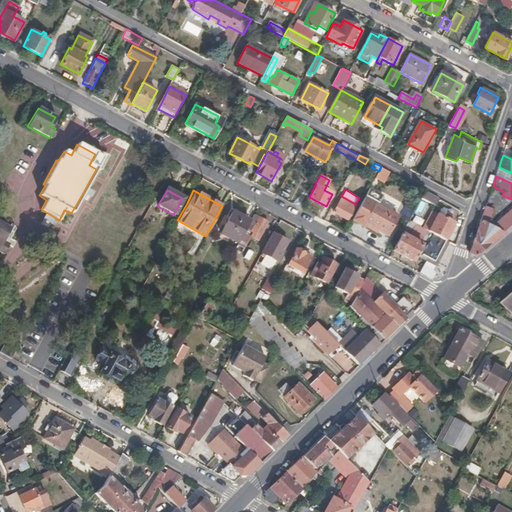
[(455,222),(438,213),(436,217),(431,214),(439,198),(435,195),(425,190),(408,220),(428,231),(445,240),(455,222)]
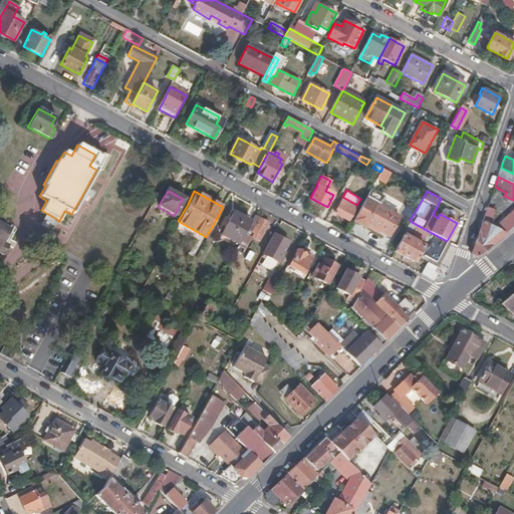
[(348,220),(356,205),(342,197),(334,212),(348,220)]
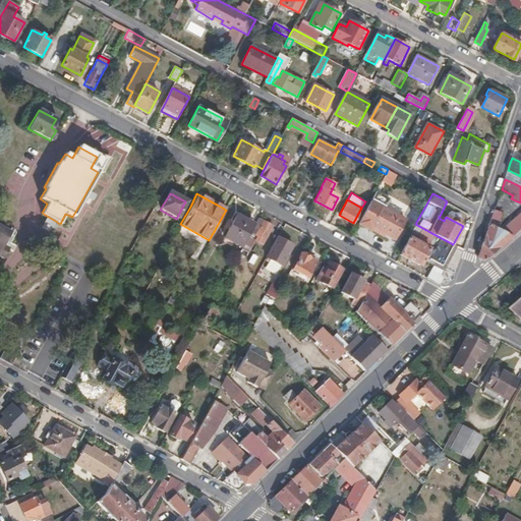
[(469,214),(447,201),(439,218),(444,221),(446,217),(463,226),(469,214)]
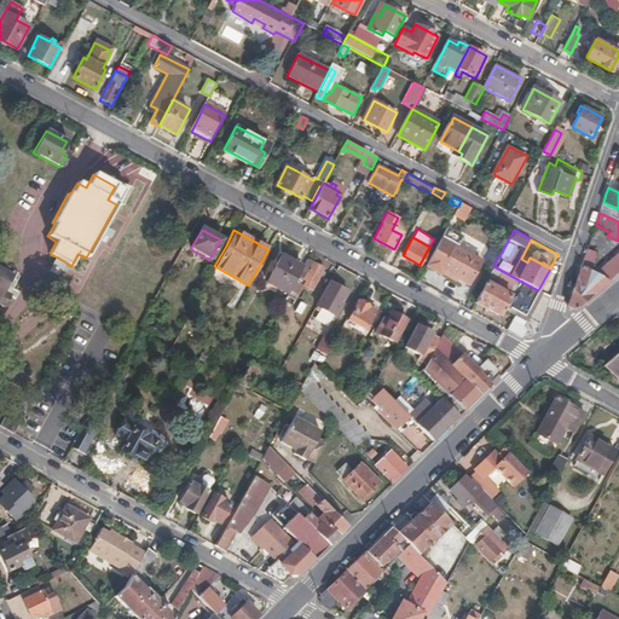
[(467,282),(480,258),(452,243),(447,253),(437,247),(428,261),(444,270),(467,282)]
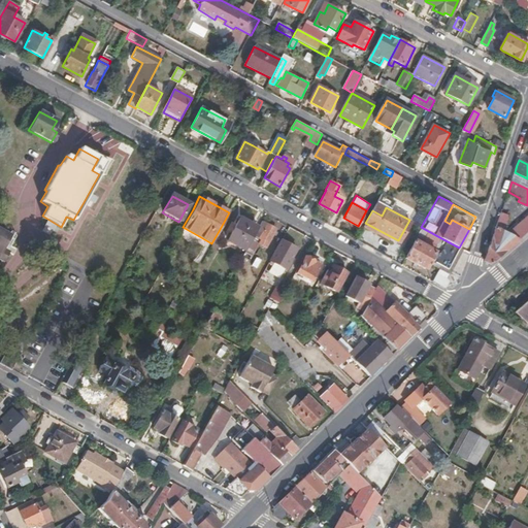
[(509,250),(527,233),(527,220),(518,228),(514,232),(506,228),(510,216),(501,211),(496,226),(485,260),(492,264),(509,250)]
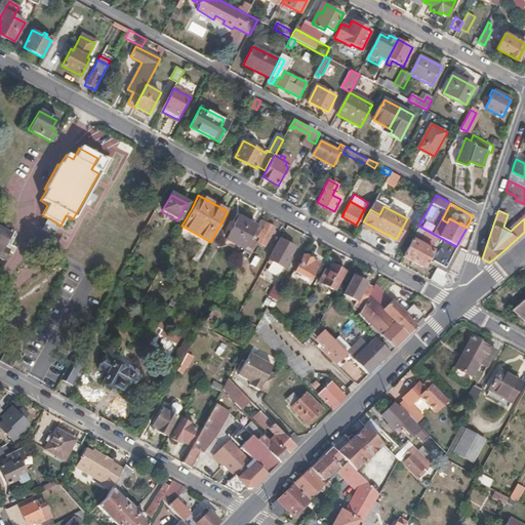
[(247,243),(255,228),(238,218),(226,241),(242,250),(247,243)]
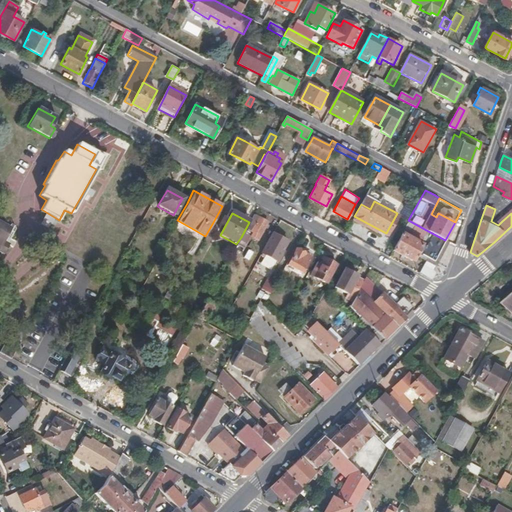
[(256,242),(266,223),(252,216),(249,222),(241,237),(236,244),(234,249),(239,252),(241,248),(243,249),(249,238),(256,242)]
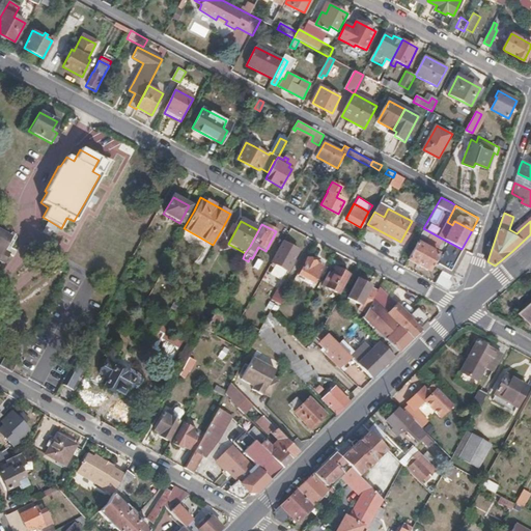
[(440,248),(444,240),(423,228),(408,258),(428,271),(432,261),(438,264),(444,251),(440,248)]
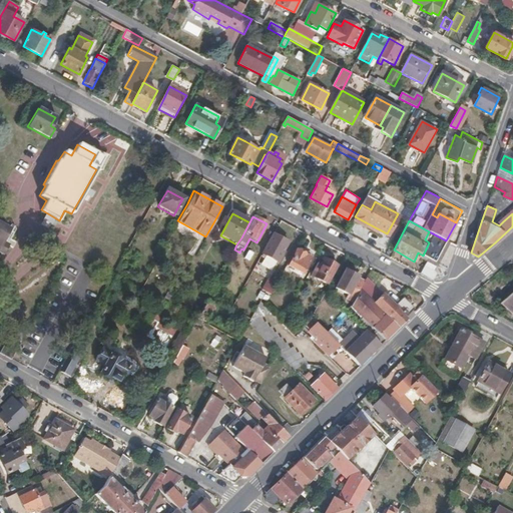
[(0,241),(5,245),(14,230),(9,227),(7,229),(0,241)]
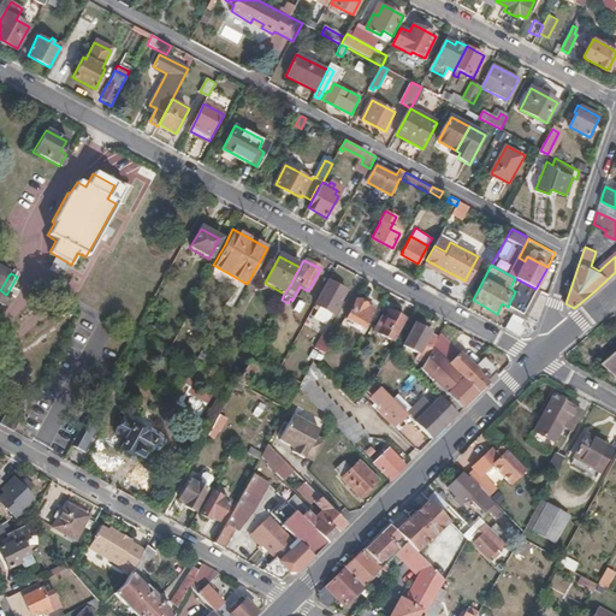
[(522,315),(535,289),(515,278),(510,288),(515,291),(508,307),(515,311),(522,315)]
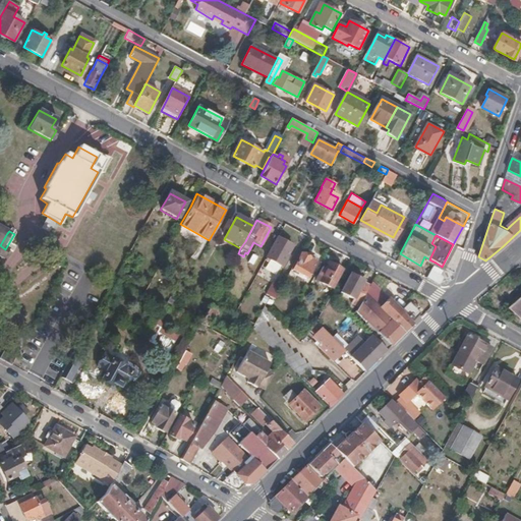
[(281,267),(292,246),(288,244),(276,237),(265,257),(266,257),(265,261),(268,262),(269,259),(274,263),(281,267)]
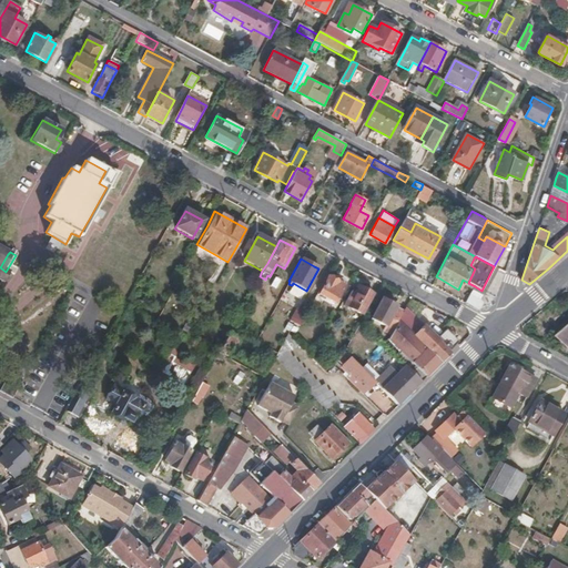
[(334,303),(344,285),(327,276),(318,294),(334,303)]
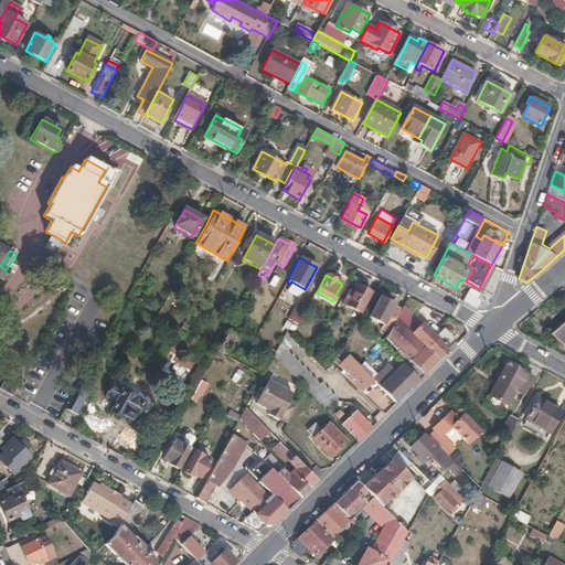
[(363,308),(371,294),(354,285),(349,296),(347,294),(341,304),(360,313),(363,308)]
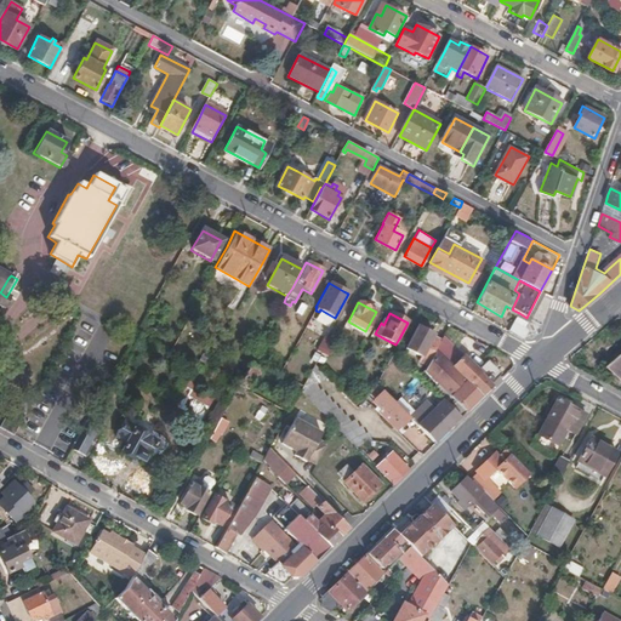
[(514,322),(510,331),(525,340),(530,330),(514,322)]
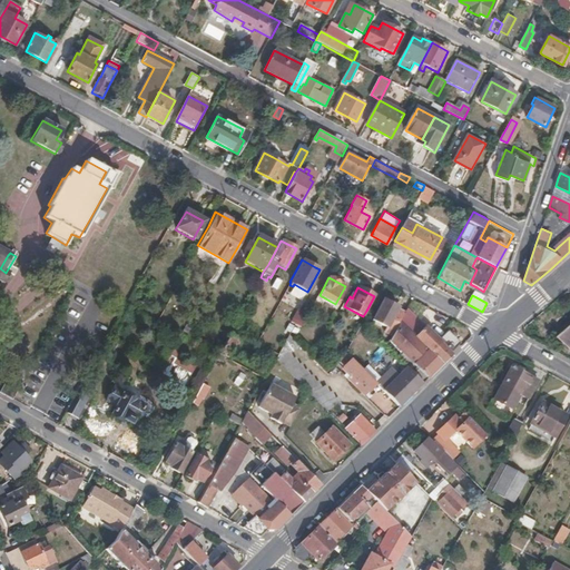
[(397,322),(403,312),(382,301),(371,321),(385,328),(383,333),(390,337),(397,322)]
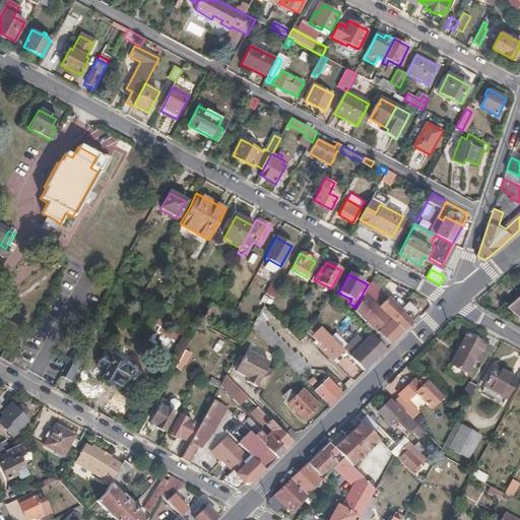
[(409,322),(418,313),(407,302),(399,310),(370,282),(368,284),(363,294),(369,300),(383,314),(402,333),(411,325),(409,322)]
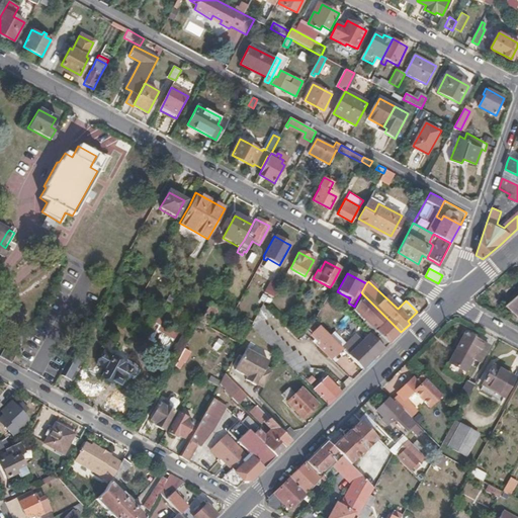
[(272,297),(278,286),(272,283),(266,294),(267,295),(272,297)]
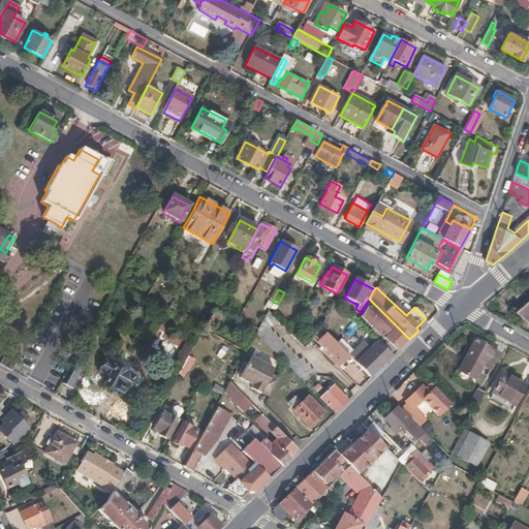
[(111,309),(118,298),(110,293),(103,305),(111,309)]
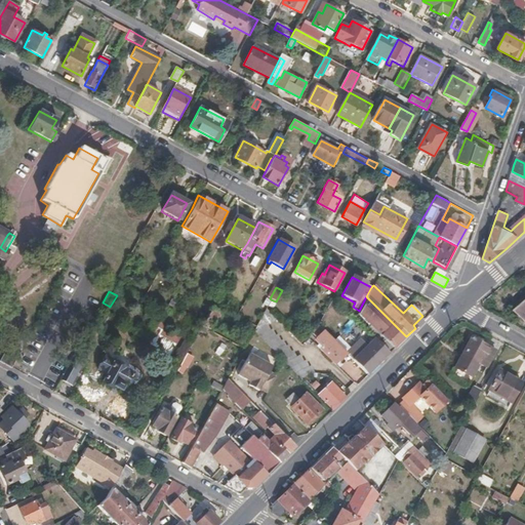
[(398,345),(406,336),(387,317),(372,303),(366,296),(359,311),(357,315),(359,317),(366,324),(384,340),(379,345),(389,354),(398,345)]
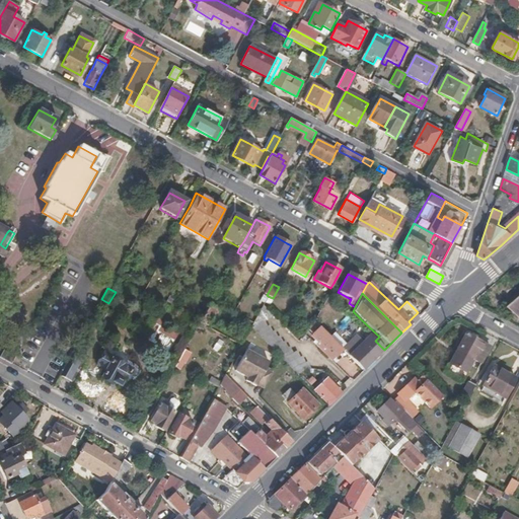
[(518,298),(510,306),(518,315),(518,314),(518,298)]
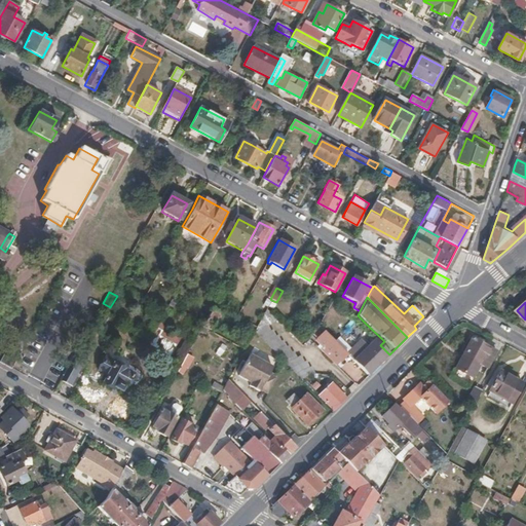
[(329,326),(337,308),(331,305),(323,323),(329,326)]
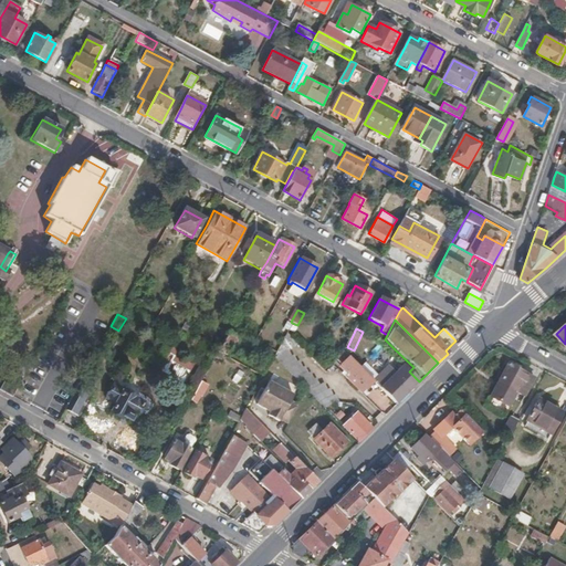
[(227,357),(231,349),(236,341),(232,338),(233,336),(231,334),(230,336),(226,334),(220,345),(217,352),(227,357)]
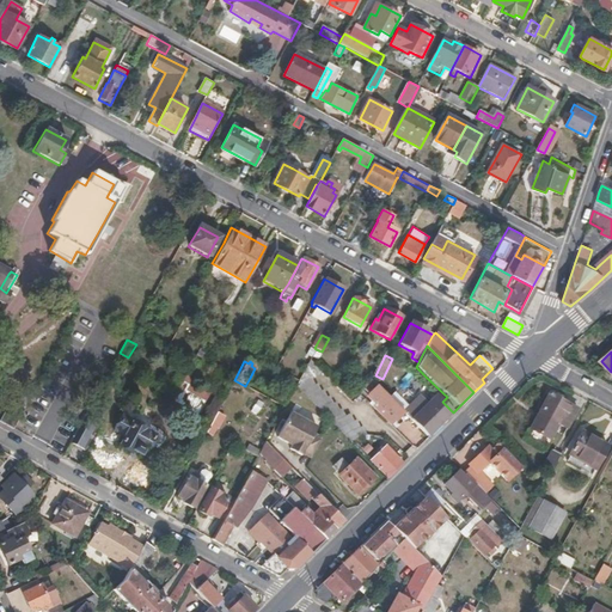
[(199,412),(209,392),(185,380),(175,399),(199,412)]
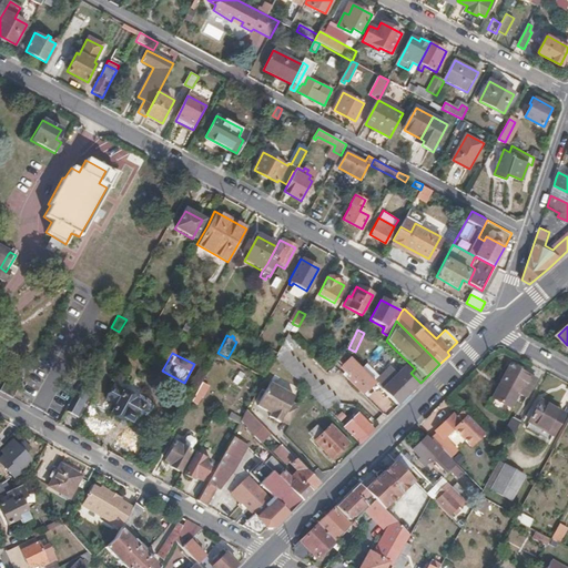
[(313,382),(311,375),(308,376),(304,368),(302,369),(298,363),(296,364),(293,357),(291,358),(287,353),(274,359),(285,369),(306,392),(325,411),(338,404),(335,397),(333,398),(330,391),(327,392),(324,385),(320,387),(316,381),(313,382)]
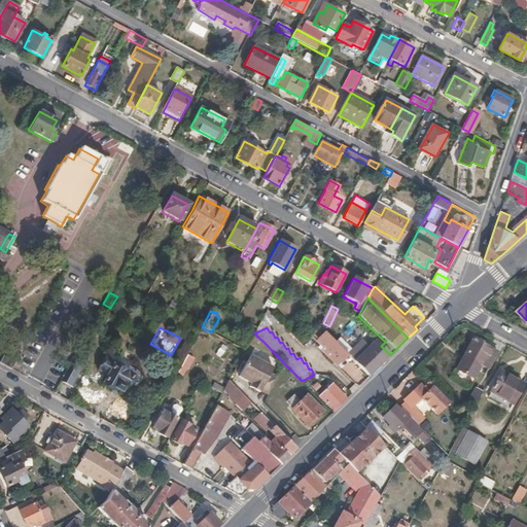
[(318,339),(324,334),(318,327),(313,334),(318,339)]
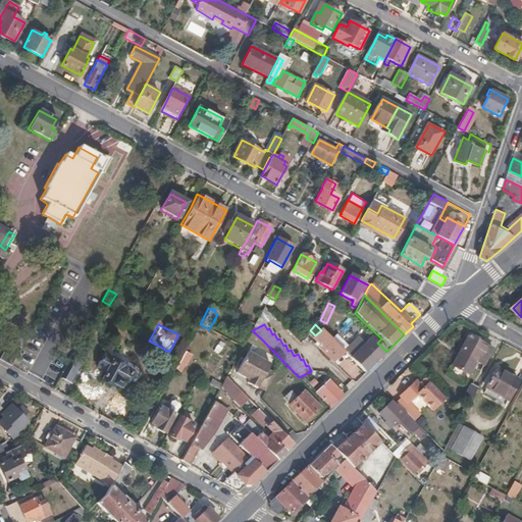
[(344,353),(331,341),(321,330),(315,335),(314,336),(337,360),(344,353)]
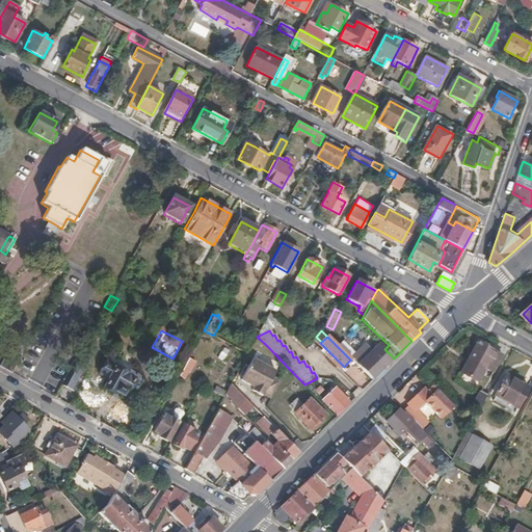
[(21,355),(26,347),(12,340),(8,348),(21,355)]
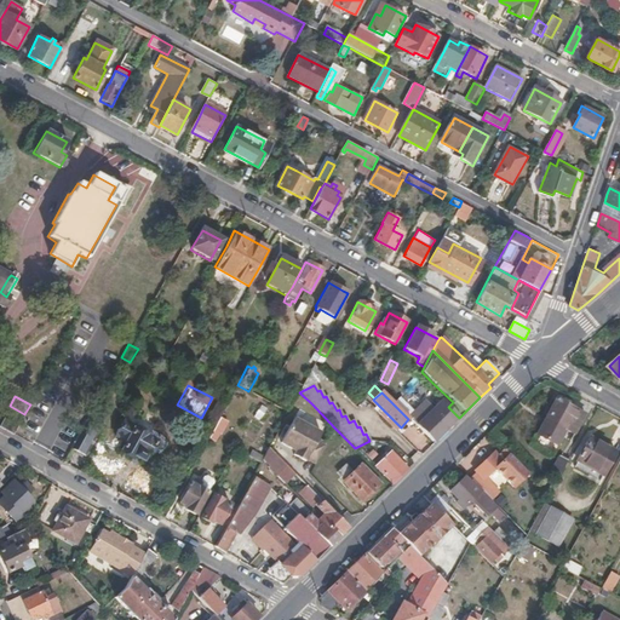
[(568,429),(574,417),(572,415),(575,411),(567,406),(568,403),(560,399),(558,401),(555,399),(544,420),(564,431),(567,428),(568,429)]
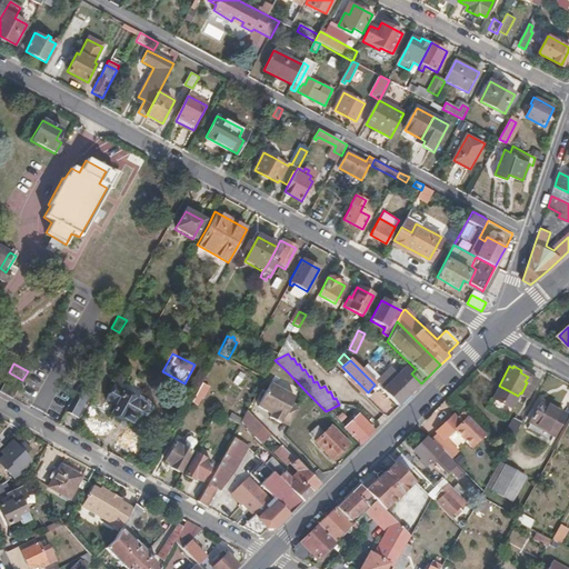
[(397,408),(421,383),(411,373),(405,367),(397,375),(392,369),(379,381),(378,380),(379,379),(366,367),(361,371),(375,385),(397,408)]
